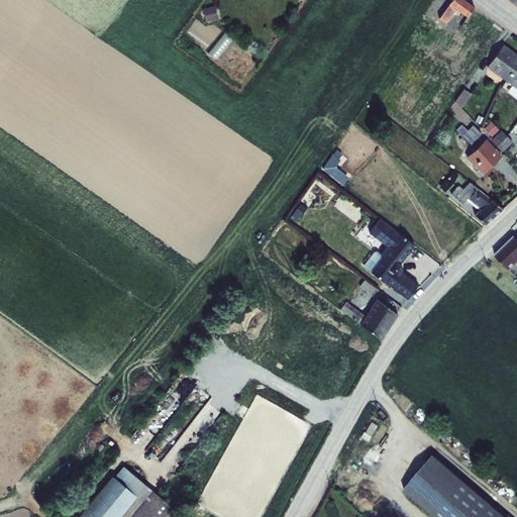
[(462,0),(452,0),(439,18),(446,24),(454,13),(458,16),(460,12),(468,18),(475,8),(462,0)]
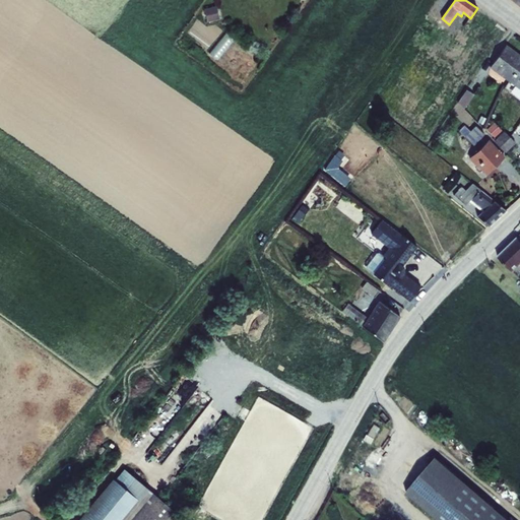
[(217,6),(204,9),(207,21),(220,18),(217,6)]
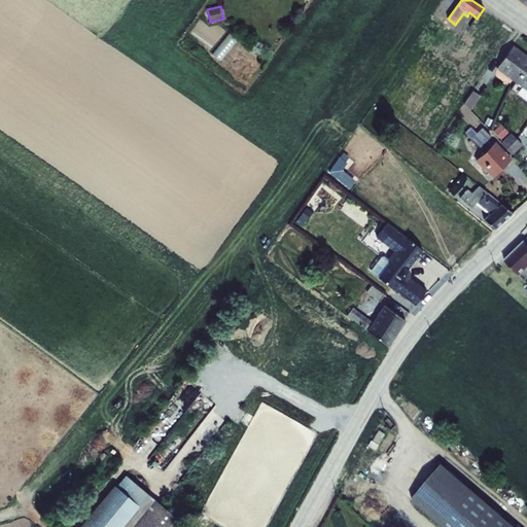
[(221,59),(238,37),(230,32),(214,54),(221,59)]
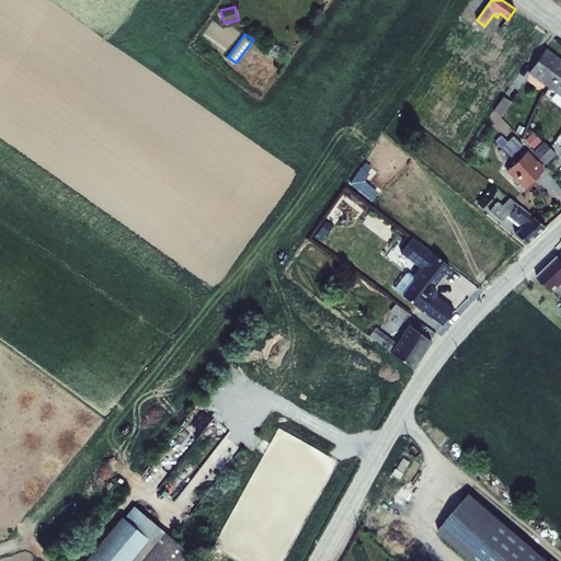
[(549,88),(560,71),(560,59),(546,48),(528,73),(549,88)]
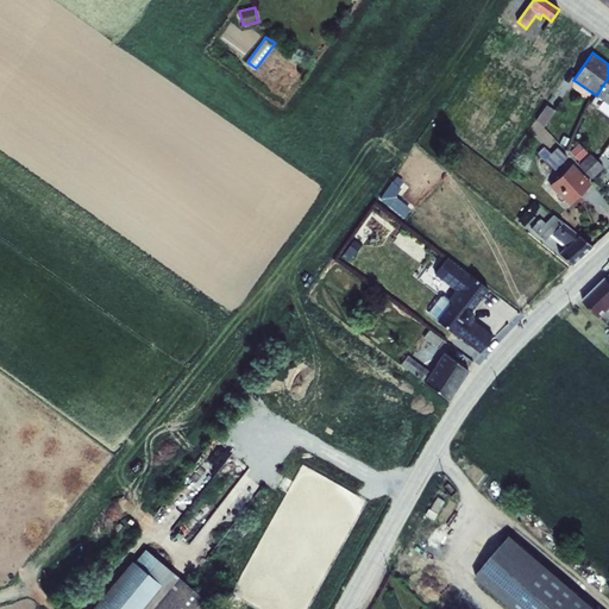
[(608,77),(596,95),(603,101),(597,108),(608,115),(608,77)]
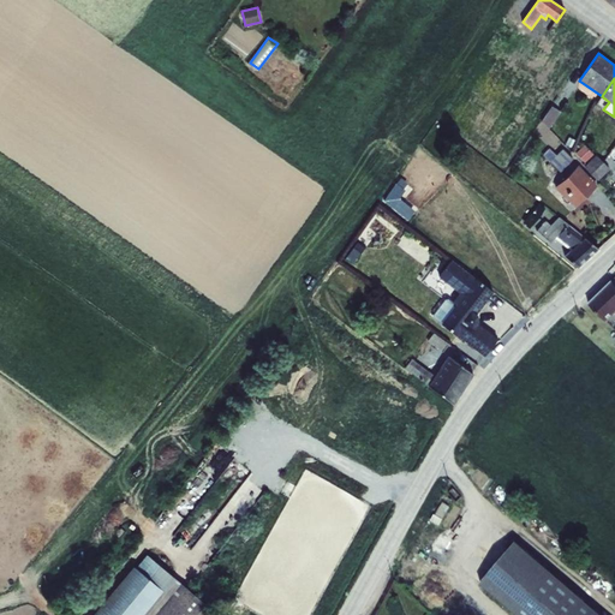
[(551,106),(542,121),(549,129),(561,112),(551,106)]
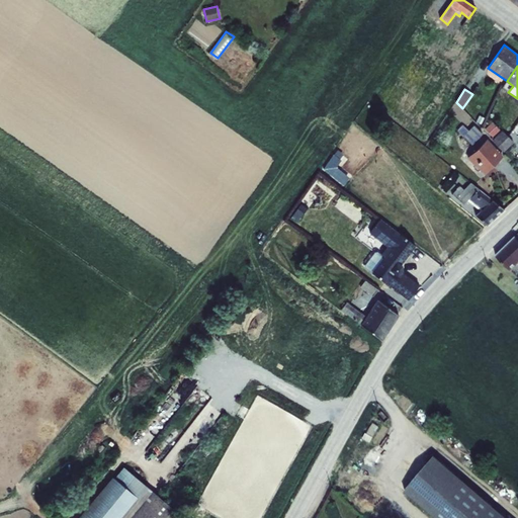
[(493,122),(485,128),(492,138),(500,131),(493,122)]
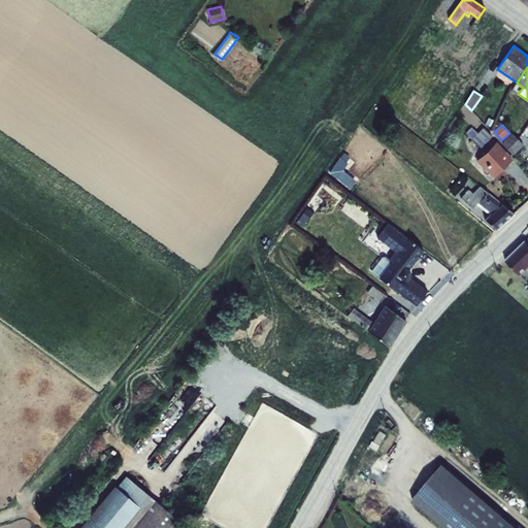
[(471,127),(465,133),(481,147),(492,136),(483,128),(477,133),(471,127)]
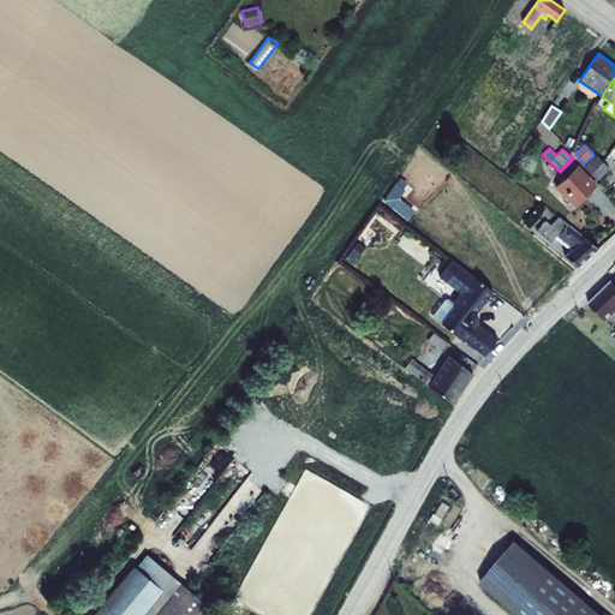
[(596,155),(584,167),(598,180),(609,169),(596,155)]
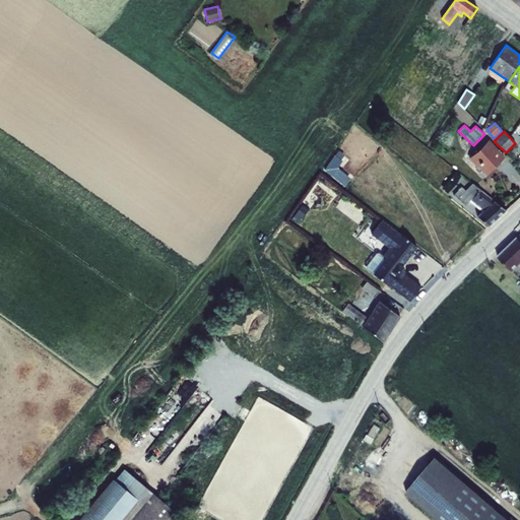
[(489,139),(469,158),(477,169),(478,168),(486,175),(505,157),(489,139)]
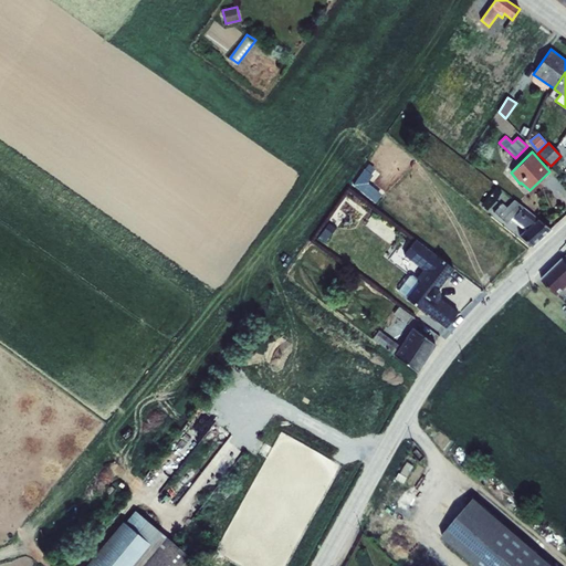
[(502,203),(493,213),(506,223),(513,218),(526,229),(520,236),(532,247),(551,229),(524,207),(514,200),(506,208),(502,203)]
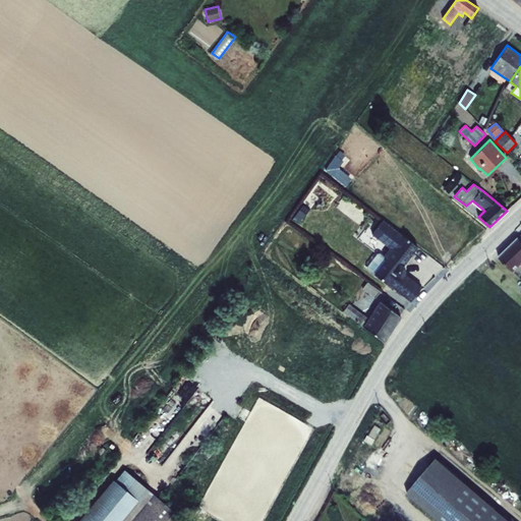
[(303,206),(292,219),(300,225),(303,220),(302,219),(309,210),(303,206)]
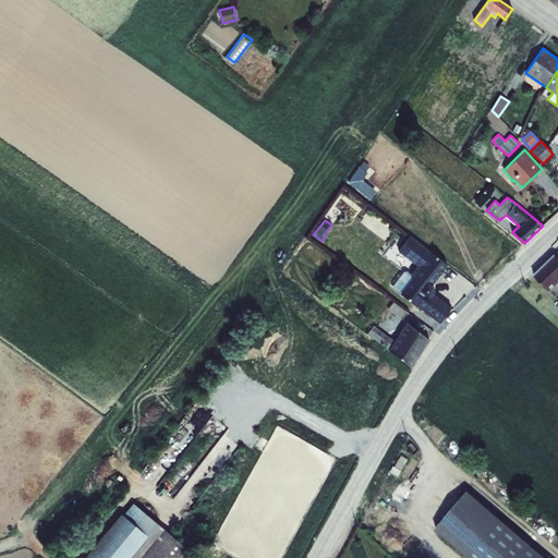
[(405,270),(392,287),(439,324),(451,307),(428,289),(448,265),(409,234),(397,250),(417,265),(410,274),(405,270)]
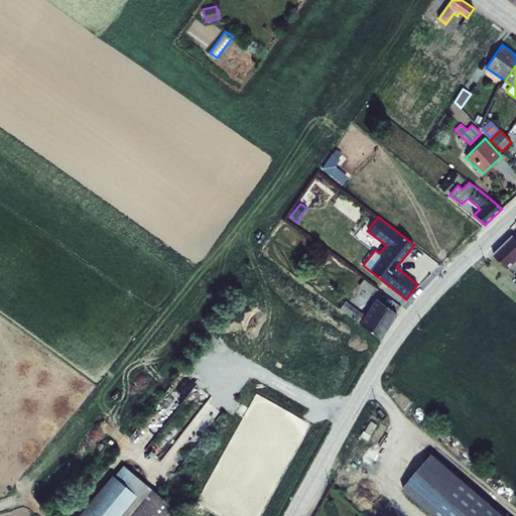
[(515,238),(514,236),(513,236),(494,255),(509,271),(515,264),(515,238)]
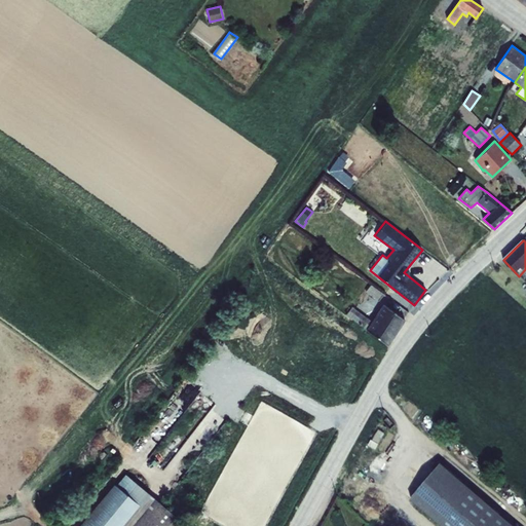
[(357,267),(353,270),(360,276),(363,272),(357,267)]
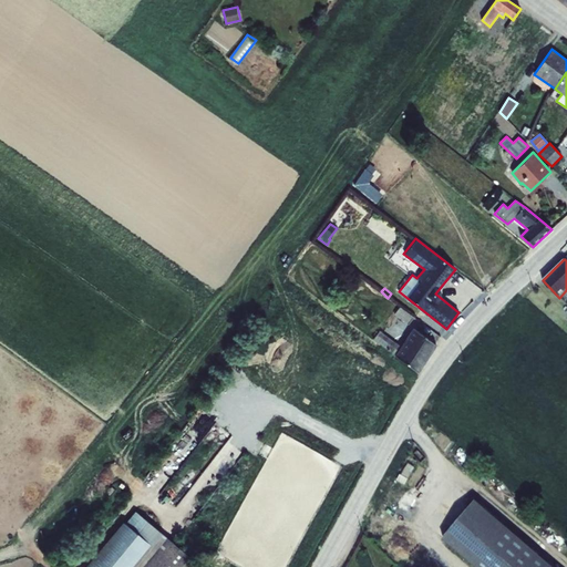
[(400,307),(394,315),(409,326),(414,318),(400,307)]
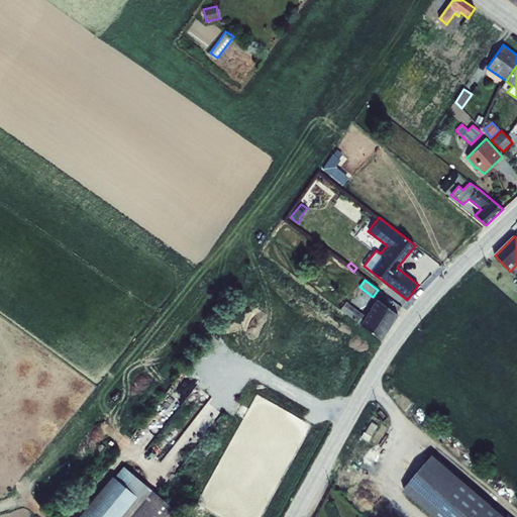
[(346,302),(340,309),(360,324),(381,339),(398,315),(377,299),(366,316),(346,302)]
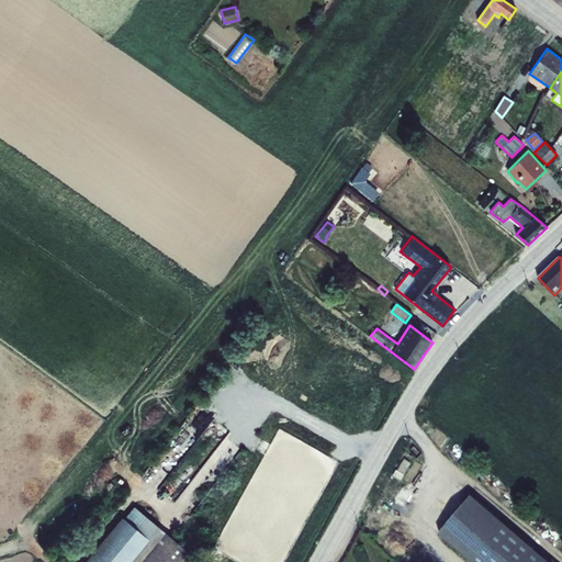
[(555,561),(476,493),(438,536),(468,561),(555,561)]
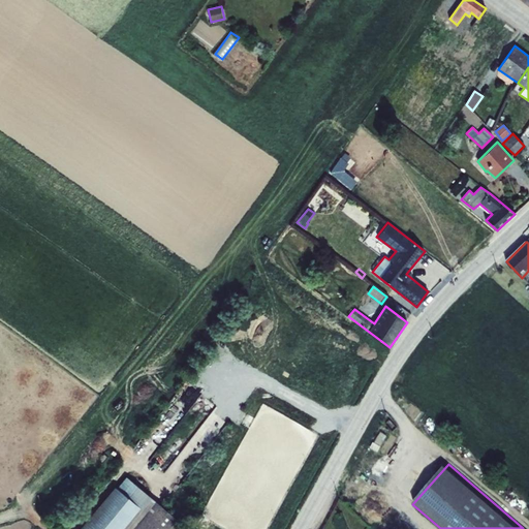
[(125,473),(84,528),(190,528),(194,525),(125,473)]
